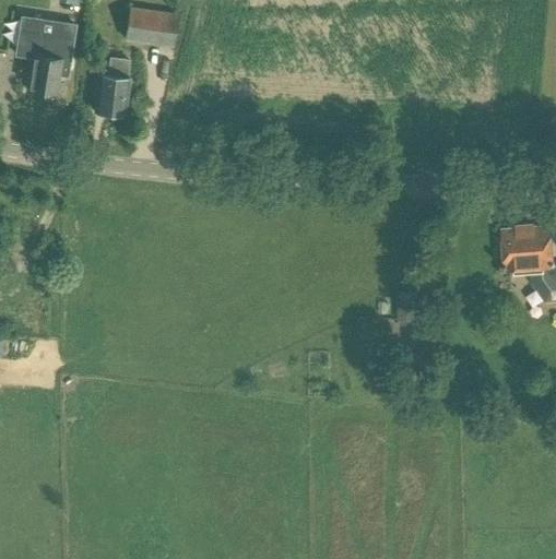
[(128,39),(175,45),(179,13),(131,7),(128,39)]
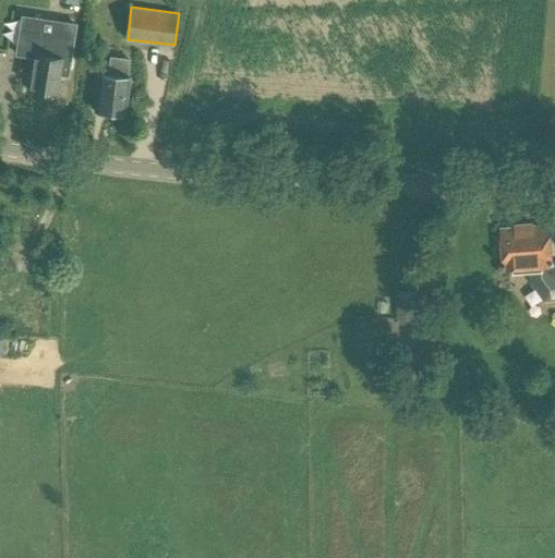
[(21,31),(16,56),(36,59),(31,91),(59,94),(61,77),(70,79),(77,25),(61,23),(59,35),(21,31)]
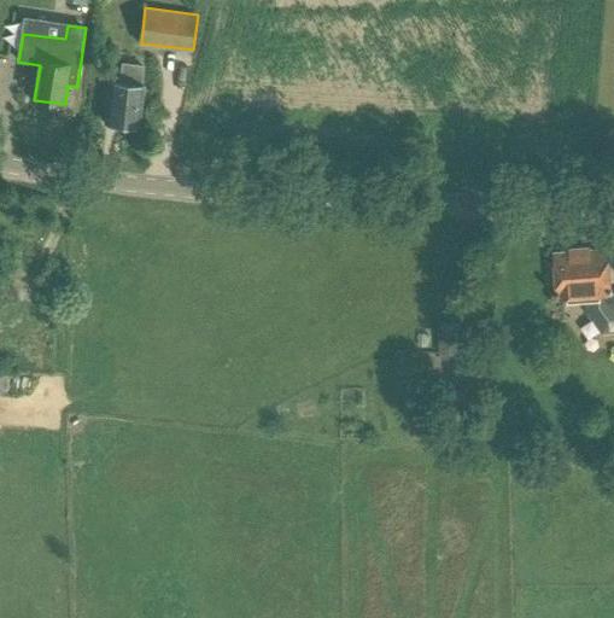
[(115,81),(109,123),(123,124),(124,128),(134,129),(135,126),(140,127),(145,85),(142,83),(145,65),(126,63),(123,82),(115,81)]
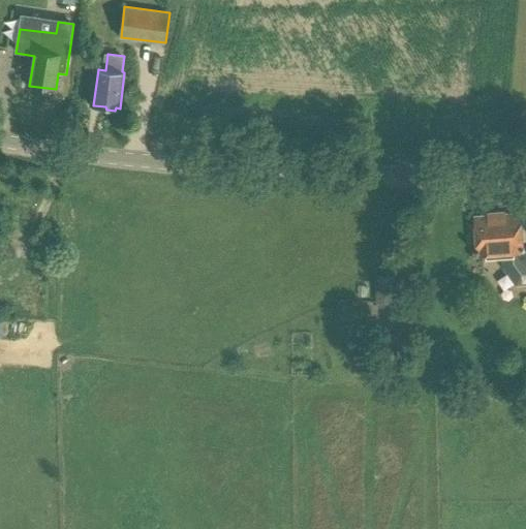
[(525,215),(478,218),(481,256),(517,253),(518,261),(518,263),(525,274),(525,215)]
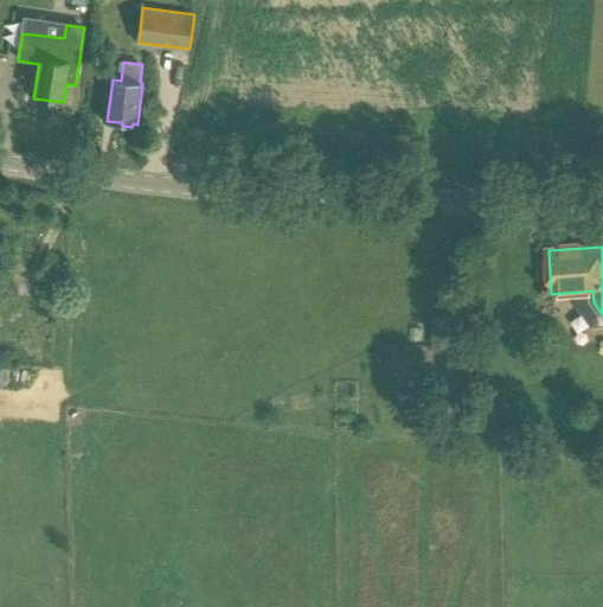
[(11,295),(15,294),(18,291),(17,286),(13,283),(8,285),(6,289),(7,293),(11,295)]
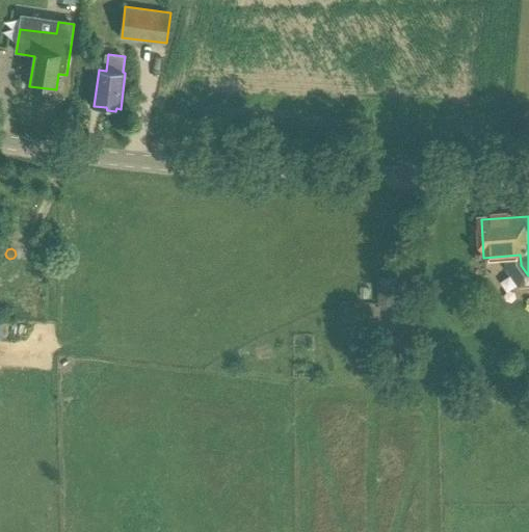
[(384,303),(397,303),(398,280),(384,280),(384,303)]
